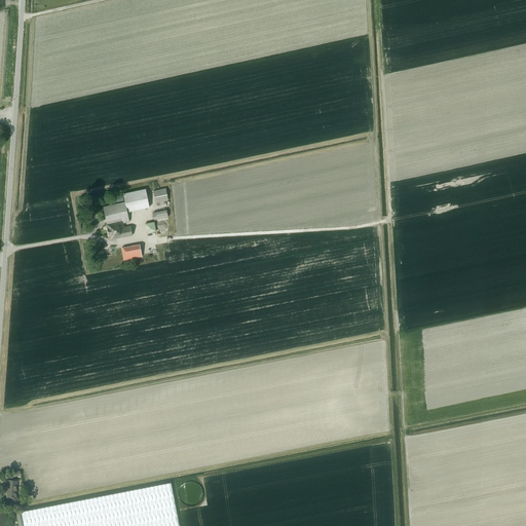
[(153,190),(156,202),(168,200),(165,188),(153,190)]
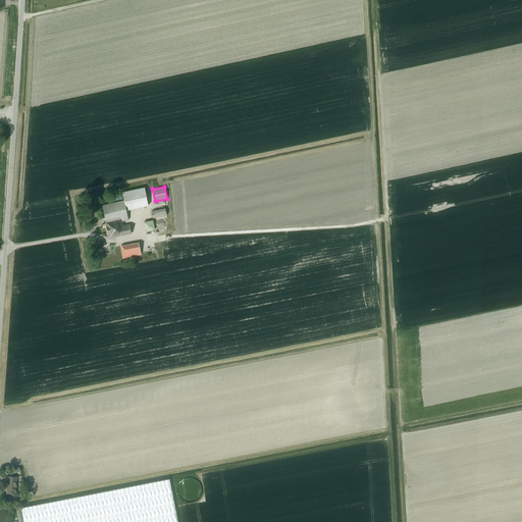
[(105,221),(108,237),(109,238),(132,233),(129,224),(123,225),(122,221),(128,220),(126,210),(148,206),(145,188),(122,193),(124,200),(102,205),(106,221),(105,221)]
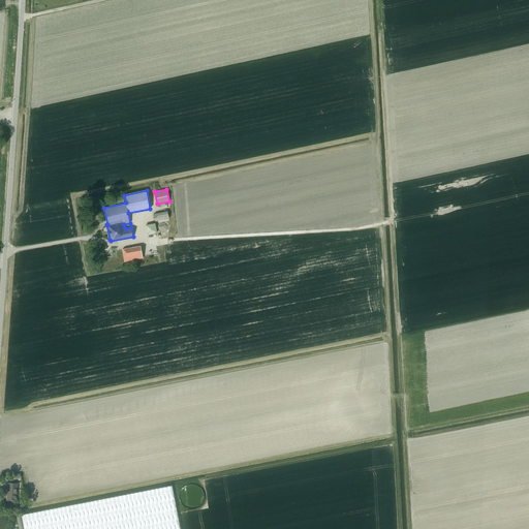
[(169,218),(167,211),(154,214),(155,221),(169,218)]
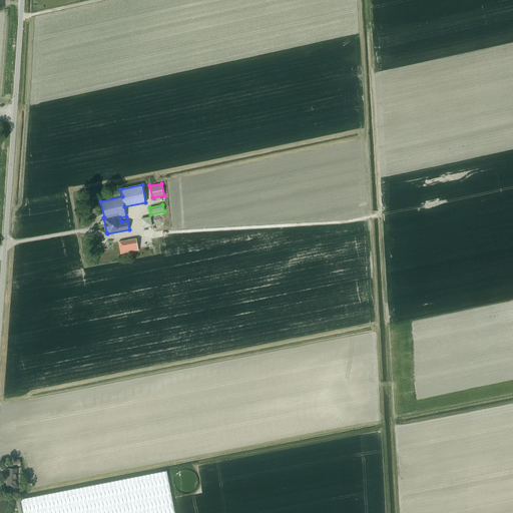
[(152,225),(150,216),(141,217),(143,227),(152,225)]
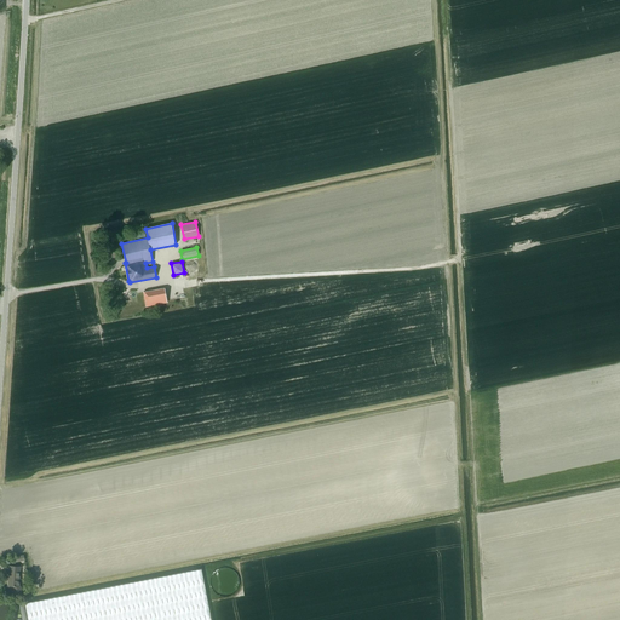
[(165,288),(143,292),(145,306),(167,302),(165,288)]
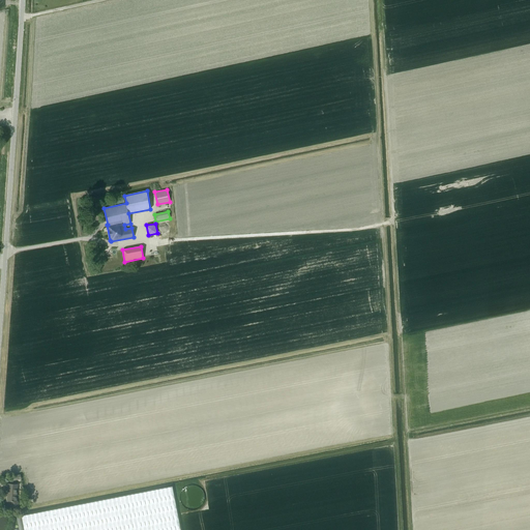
[(7,483),(7,488),(6,500),(11,500),(11,507),(18,507),(18,502),(17,500),(18,484),(7,483)]
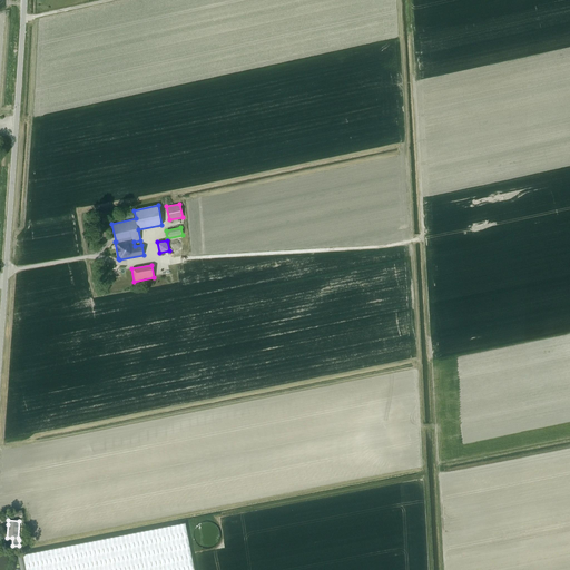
[(23,554),(26,569),(194,569),(185,522),(23,554)]
